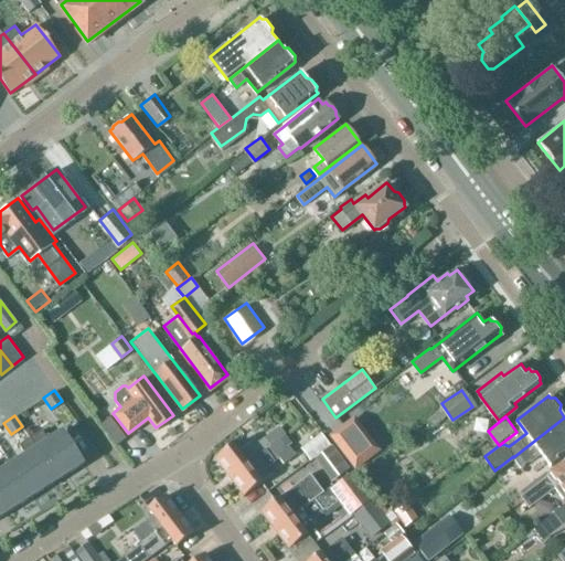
[(541,452),(550,465),(564,453),(564,417),(513,457),(520,466),(530,458),(531,459),(541,452)]
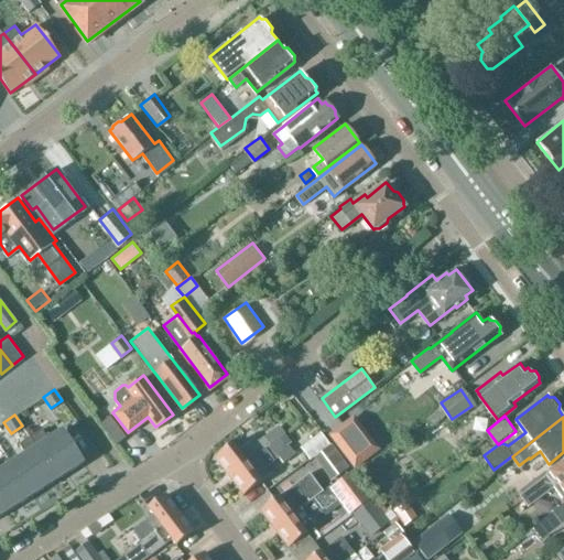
[(353,418),(332,433),(354,463),(375,447),(353,418)]
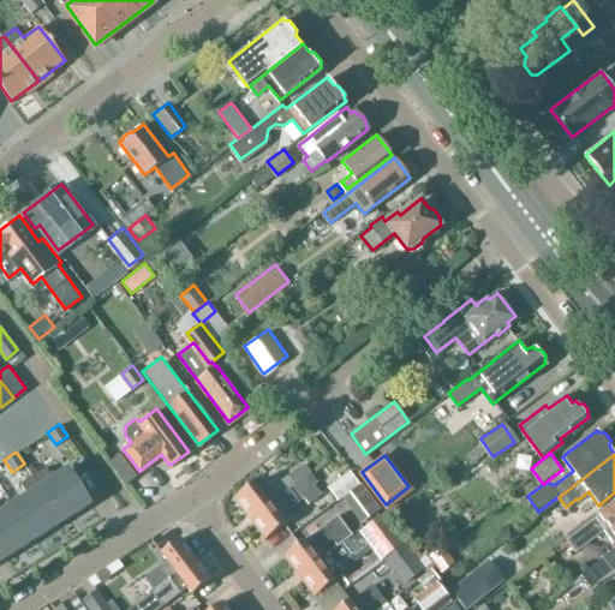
[(258,488),(254,480),(234,496),(250,516),(311,470),(304,460),(275,482),(272,478),(258,488)]
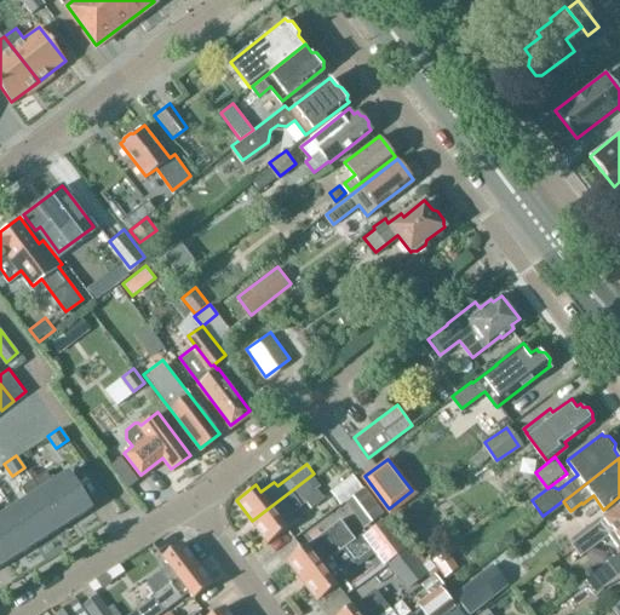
[(45,471),(34,478),(41,489),(63,524),(92,506),(69,471),(52,482),(45,471)]
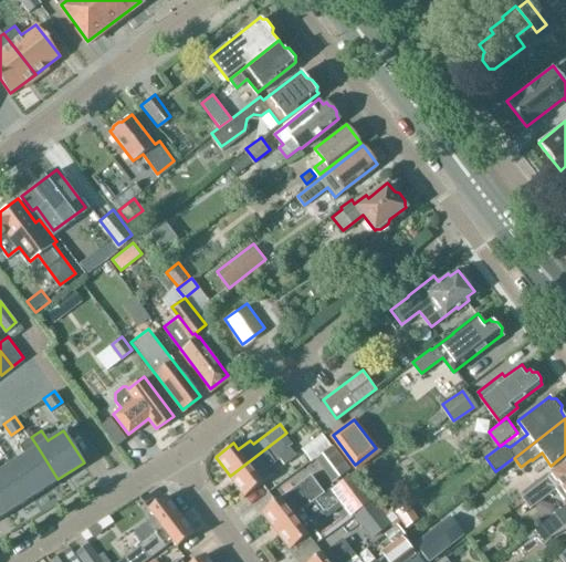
[(293,441),(286,433),(230,476),(243,493),(261,480),(255,474),(279,456),(284,462),(296,454),(290,444),(293,441)]
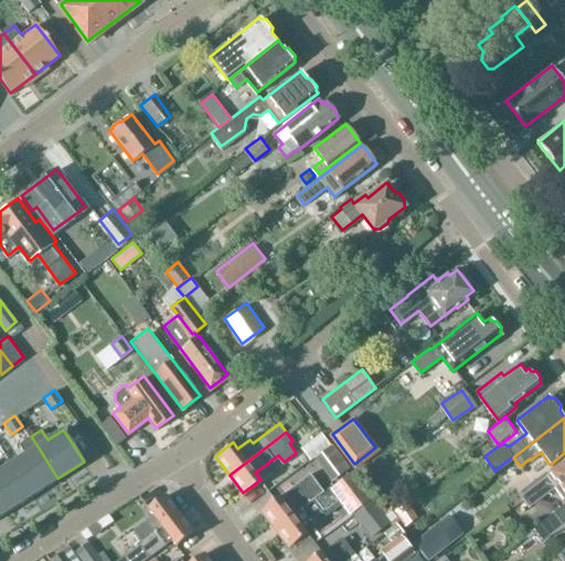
[(27,454),(12,463),(32,495),(57,478),(38,446),(31,436),(20,443),(27,454)]
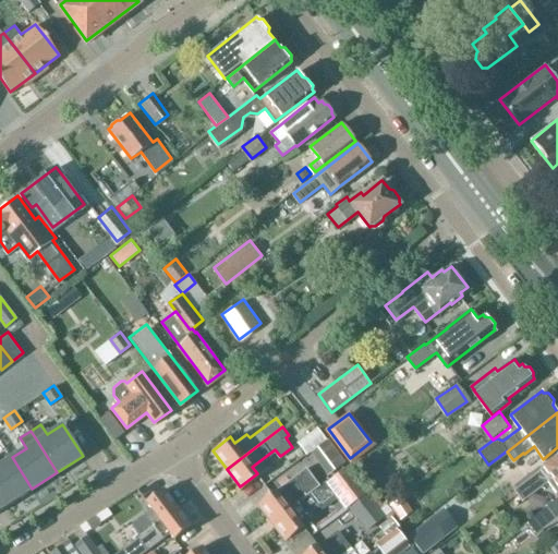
[(557,455),(513,490),(522,500),(546,482),(555,493),(557,490),(557,455)]
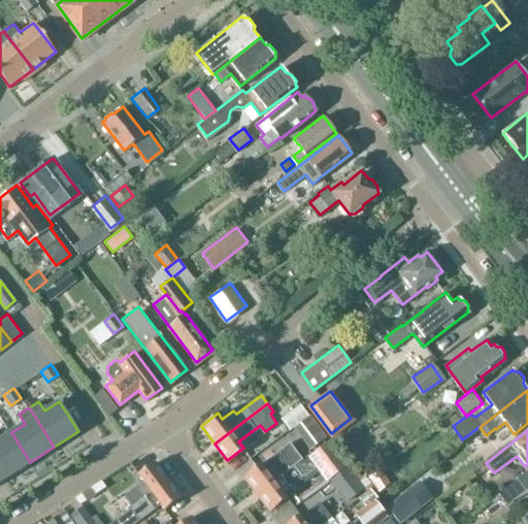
[(0,467),(6,478),(30,462),(11,432),(0,438),(0,467)]
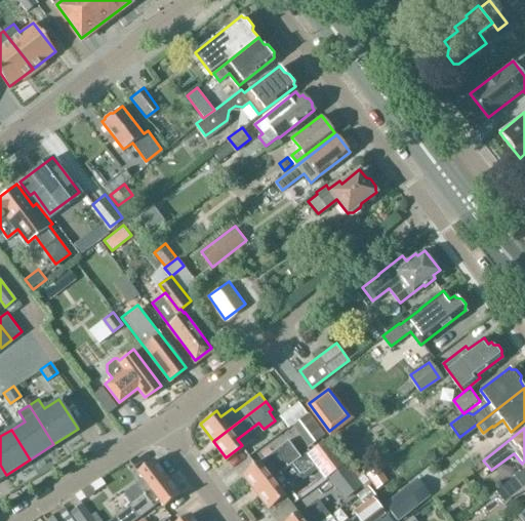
[(308,450),(307,451),(314,459),(317,465),(318,466),(325,476),(347,461),(327,435),(309,449),(308,450)]
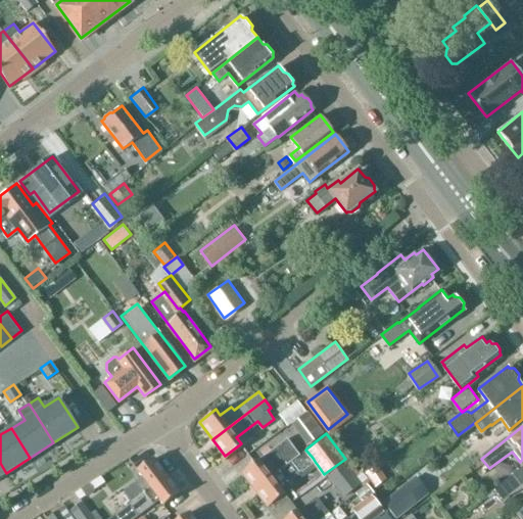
[(288,434),(241,470),(254,487),(301,452),(288,434)]
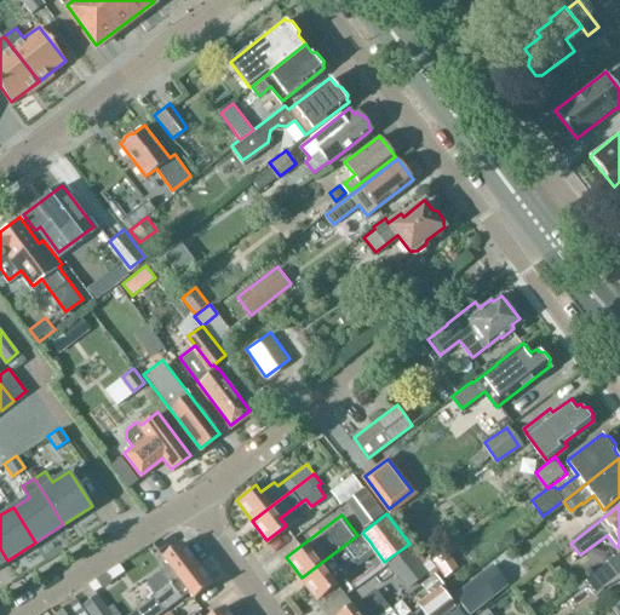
[(357,535),(302,578),(317,599),(337,584),(332,576),(356,558),(359,562),(373,550),(375,550),(374,549),(371,542),(362,533),(357,535)]
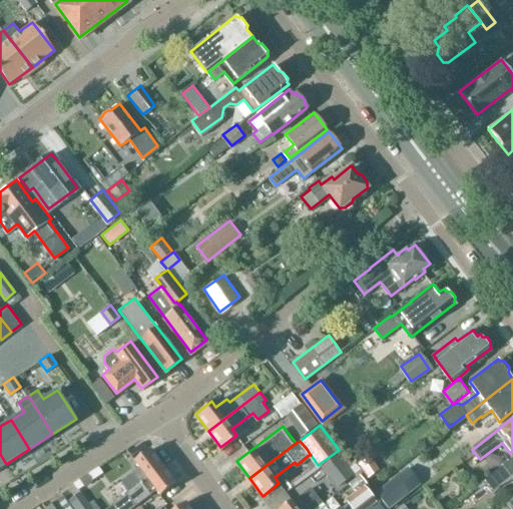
[(127,474),(121,479),(129,490),(137,484),(163,465),(150,447),(134,459),(139,465),(127,474)]
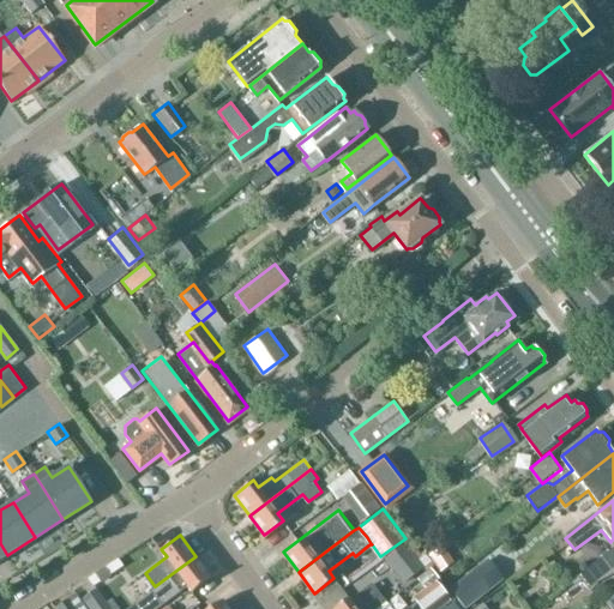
[(385,558),(403,582),(423,566),(404,542),(385,558)]
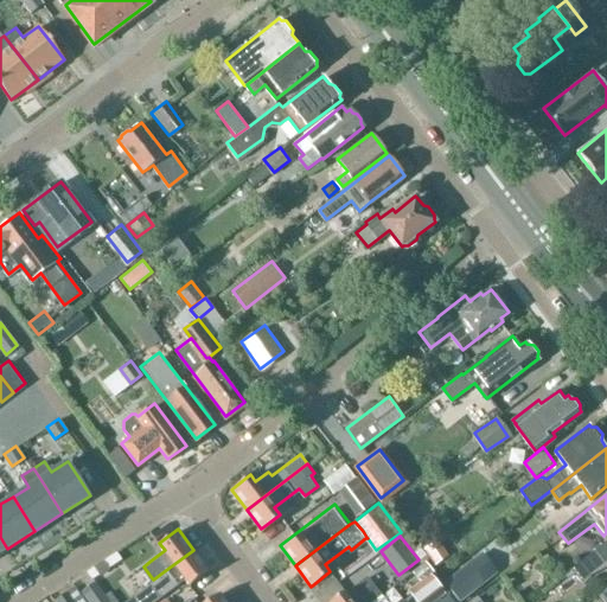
[(436,538),(423,548),(434,563),(447,555),(436,538)]
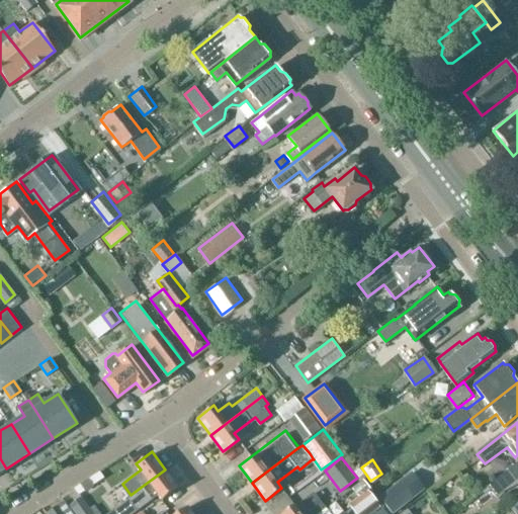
[(517,459),(491,481),(487,484),(494,493),(517,480),(517,459)]
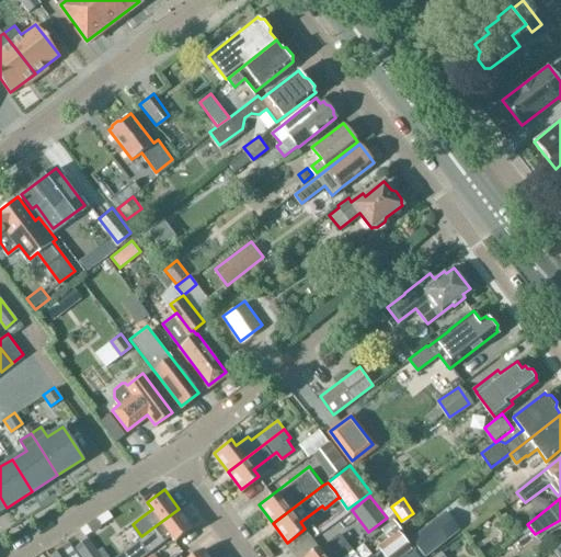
[(113,556),(133,556),(145,548),(147,552),(170,534),(175,541),(193,527),(179,509),(150,530),(141,536),(140,537),(113,556)]
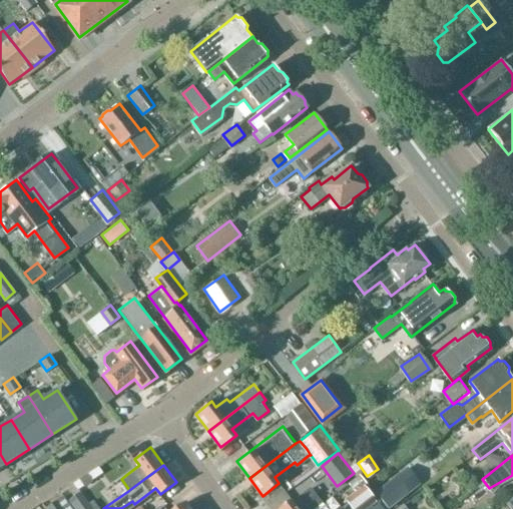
[(421,484),(407,466),(375,491),(389,508),(421,484)]
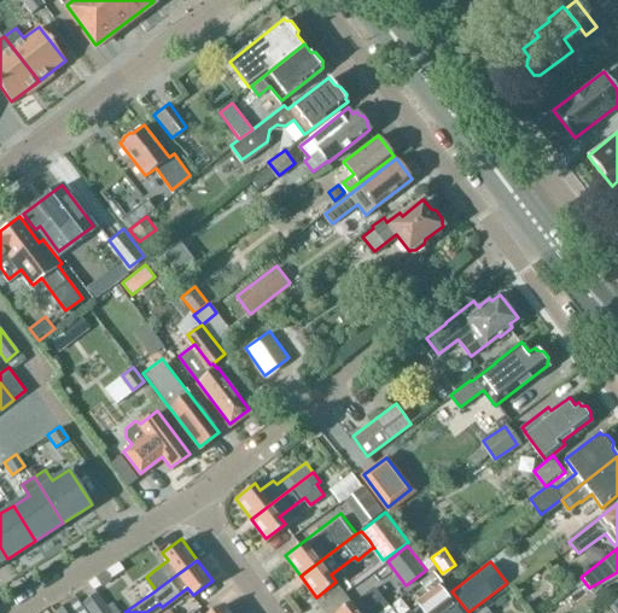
[(105,568),(95,574),(101,583),(111,577),(105,568)]
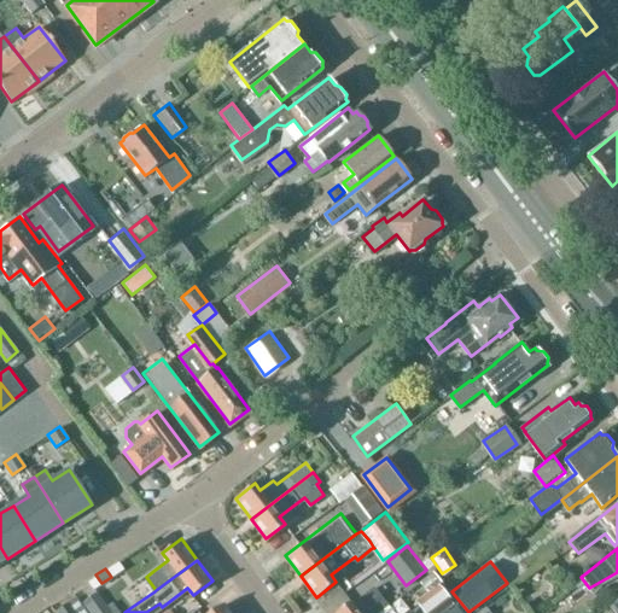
[(373,584),(350,601),(333,612),(377,612),(389,605),(373,584)]
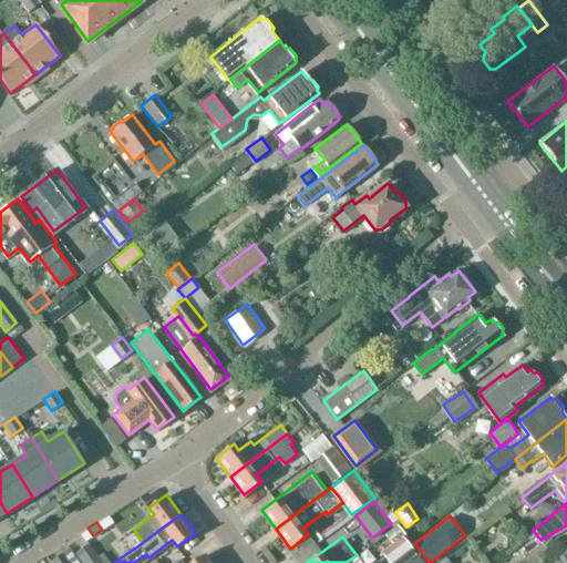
[(405,540),(387,554),(393,562),(403,562),(415,554),(405,540)]
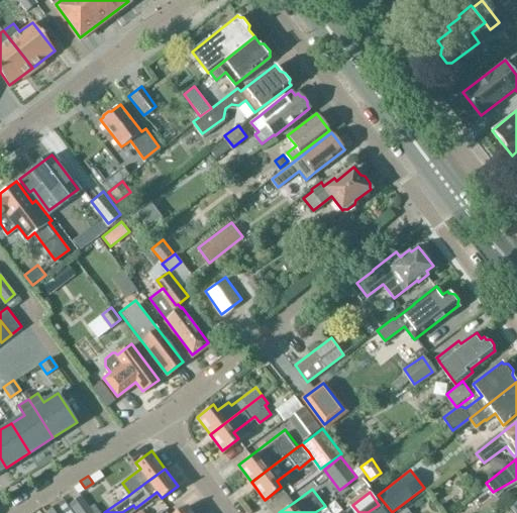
[(76,512),(94,512),(82,494),(69,503),(76,512)]
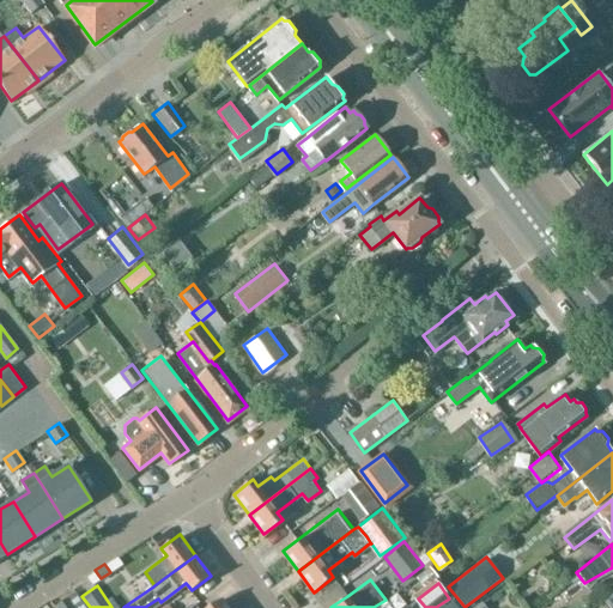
[(59,607),(74,607),(67,596),(56,605),(59,607)]
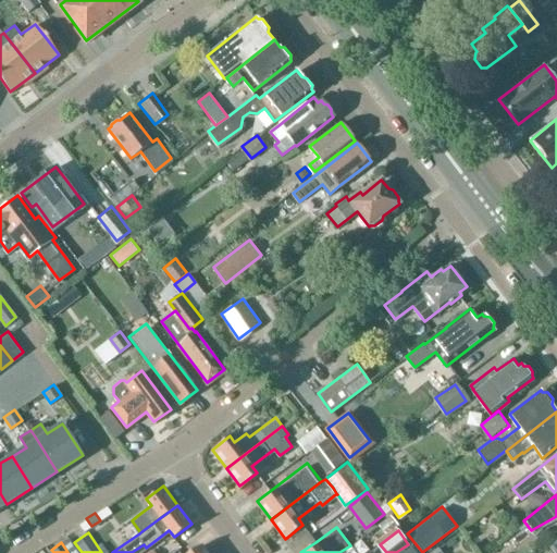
[(208,552),(201,543),(187,552),(208,552)]
